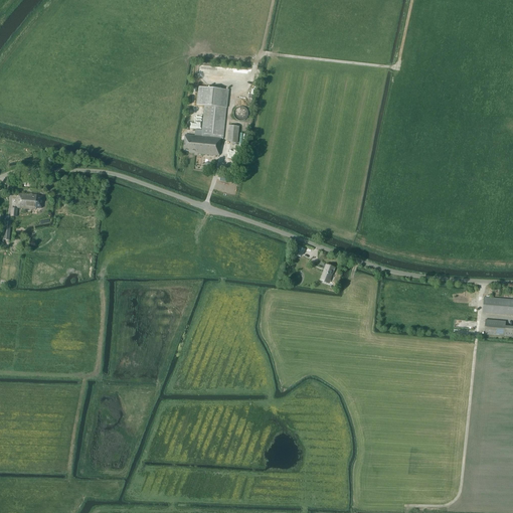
[(186,133),(185,149),(191,150),(191,151),(198,151),(198,152),(221,154),(222,137),(225,137),(229,89),(200,86),(199,104),(206,104),(203,135),(186,133)]
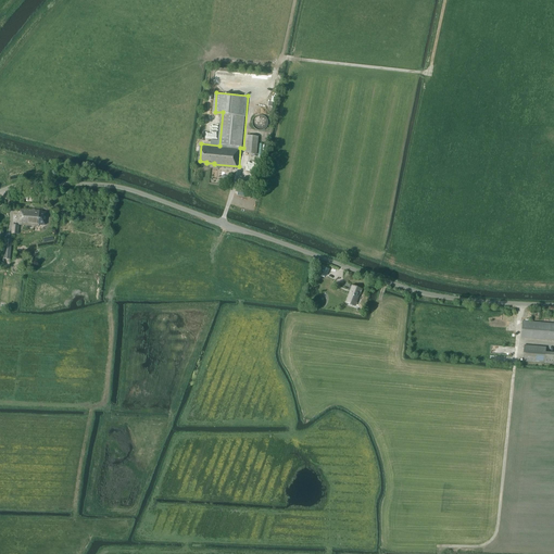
[(260,128),(262,128),(264,128),(266,128),(267,127),(269,125),(269,124),(271,122),(271,120),(269,118),(269,116),(268,115),(266,113),(264,113),(262,113),(260,113),(257,115),(256,116),(255,118),(255,121),(255,124),(256,126),(259,127),(260,128)]
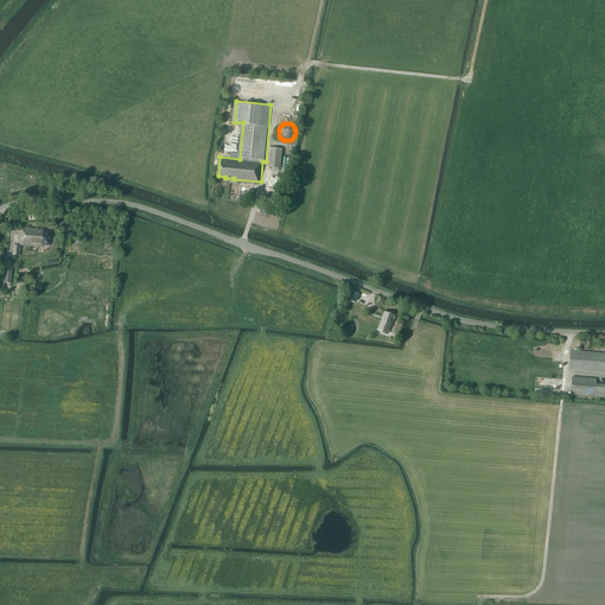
[(271,165),(282,166),(285,147),(272,146),(271,165)]
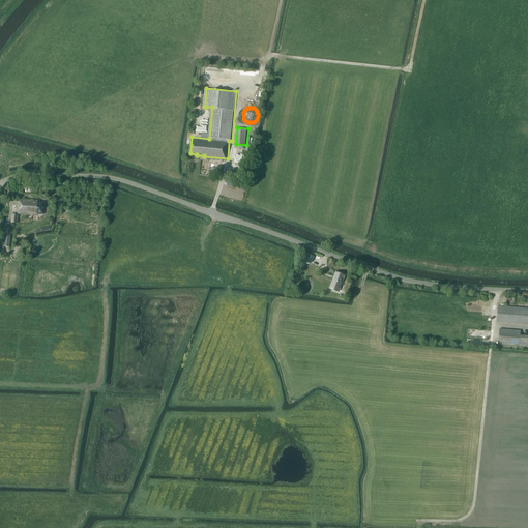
[(39,214),(39,212),(46,212),(47,200),(42,200),(42,199),(40,199),(40,198),(21,197),(21,202),(20,202),(19,211),(18,210),(18,212),(13,212),(12,221),(20,222),(21,212),(39,214)]
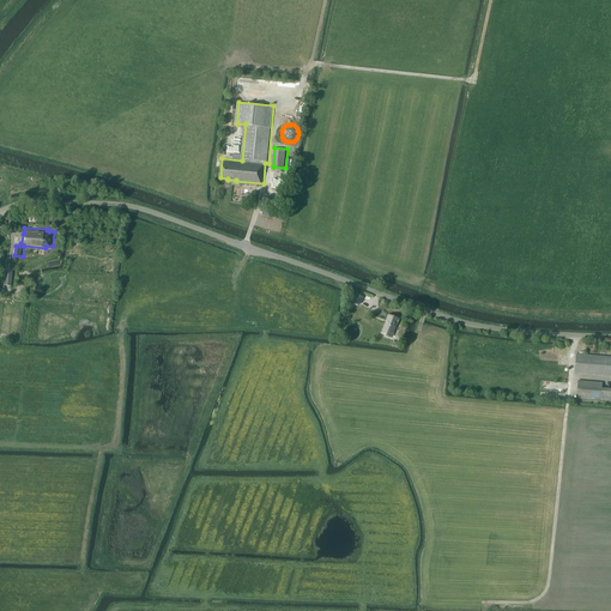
[(8,261),(6,283),(4,283),(2,289),(7,289),(7,283),(13,284),(16,262),(8,261)]
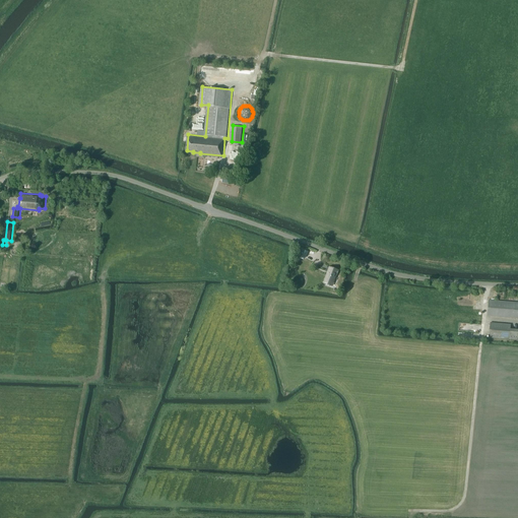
[(327,277),(335,280),(337,273),(338,273),(340,269),(331,265),(329,264),(327,269),(330,270),(327,277)]
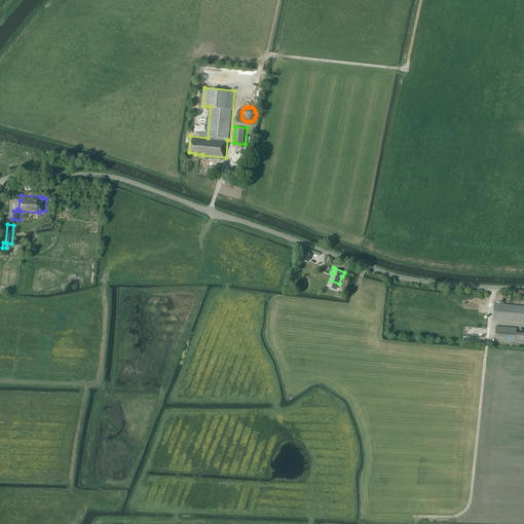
[(494,317),(523,320),(523,303),(495,302),(494,317)]
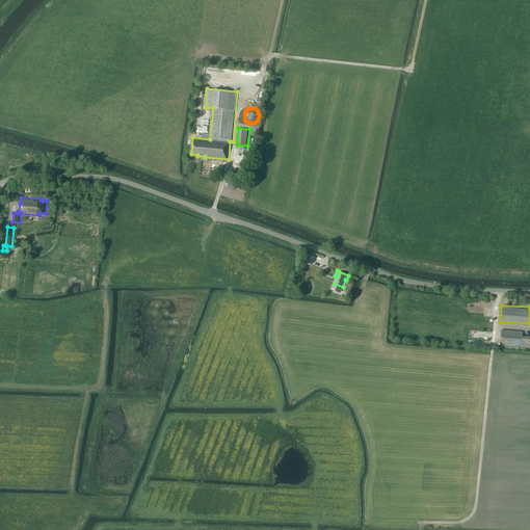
[(502,344),(529,345),(529,335),(524,335),(524,330),(503,328),(502,344)]
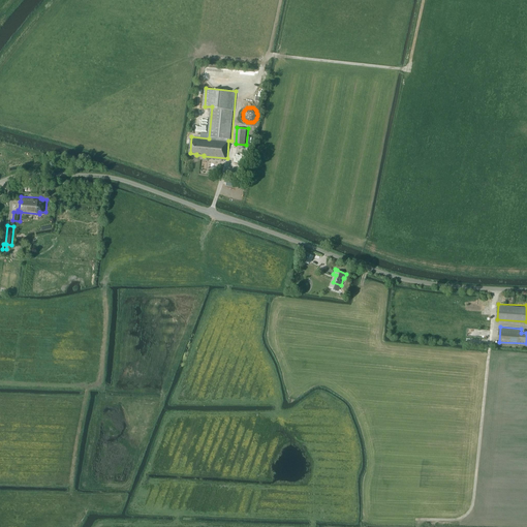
All buildings are outlined.
